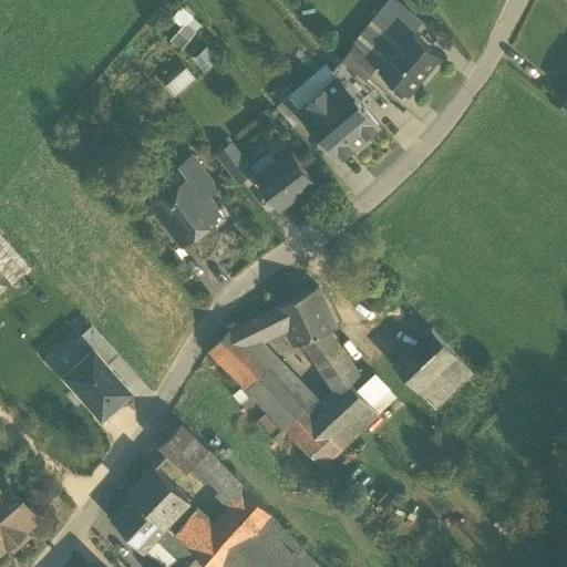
[(421,23),(392,0),(390,0),(352,47),(377,65),(381,70),(410,35),(411,35),(421,23)]
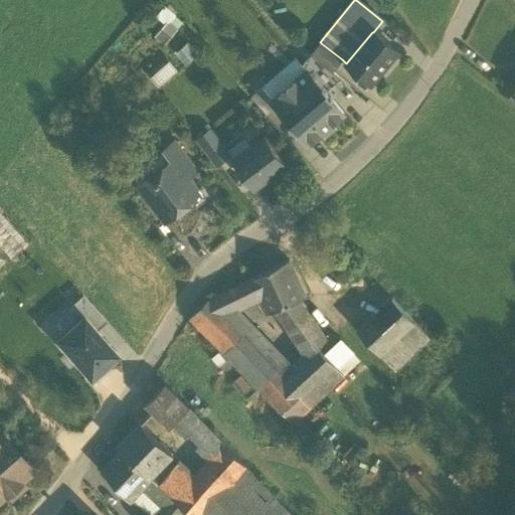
[(168,24),(158,36),(167,43),(185,21),(167,6),(159,16),(168,24)]
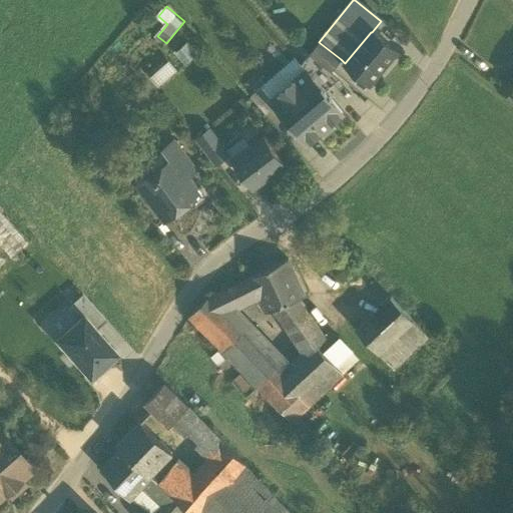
[(372,32),(371,32),(345,63),(344,64),(369,83),(396,51),(372,32)]
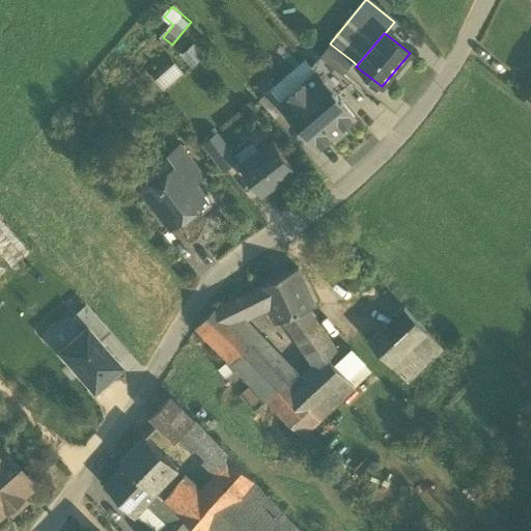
[(353,61),(330,44),(319,56),(342,74),(353,61)]
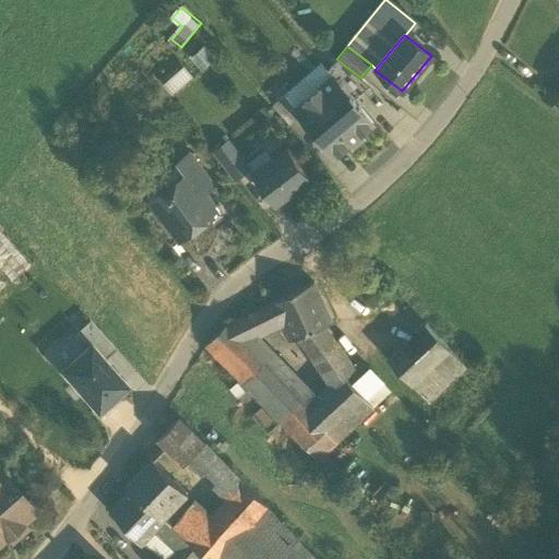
[(336,59),(328,71),(334,78),(354,99),(370,85),(360,78),(336,59)]
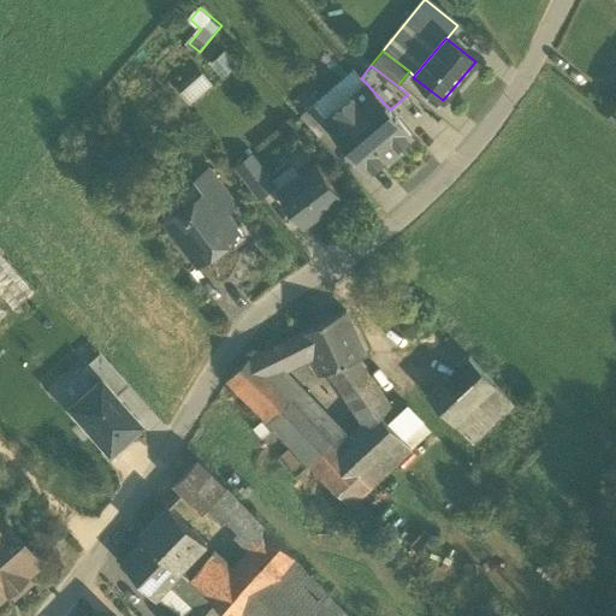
[(368,86),(348,102),(391,153),(412,136),(390,110),(368,86)]
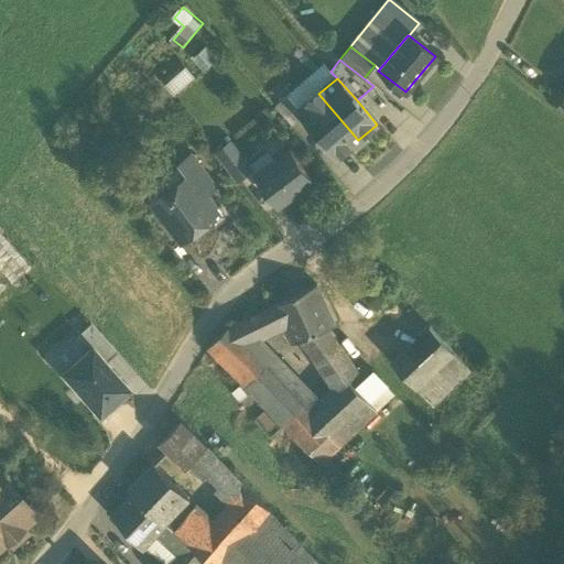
[(338,158),(358,140),(318,94),(299,110),(304,117),(338,158)]
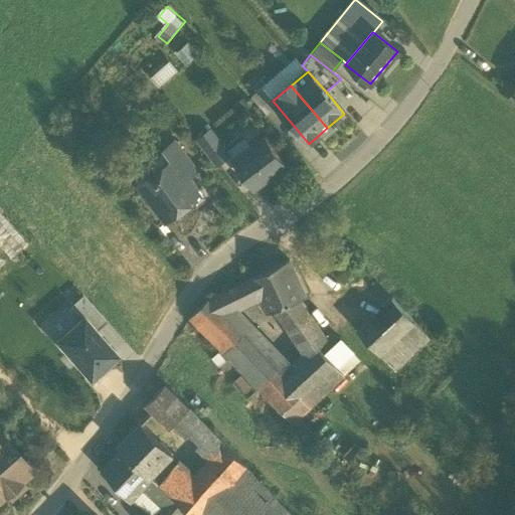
[(267,116),(278,107),(263,89),(251,98),(267,116)]
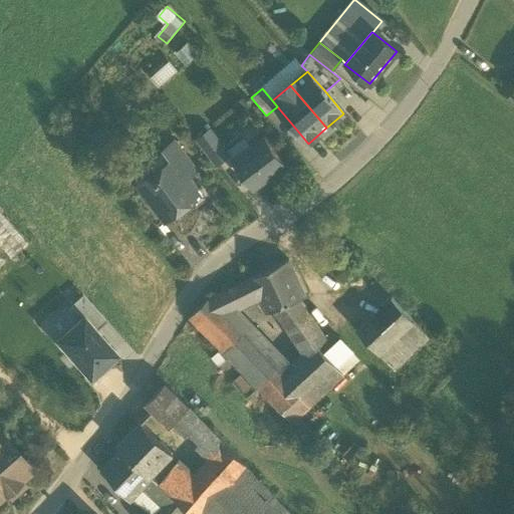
[(209,131),(197,140),(203,149),(216,140),(209,131)]
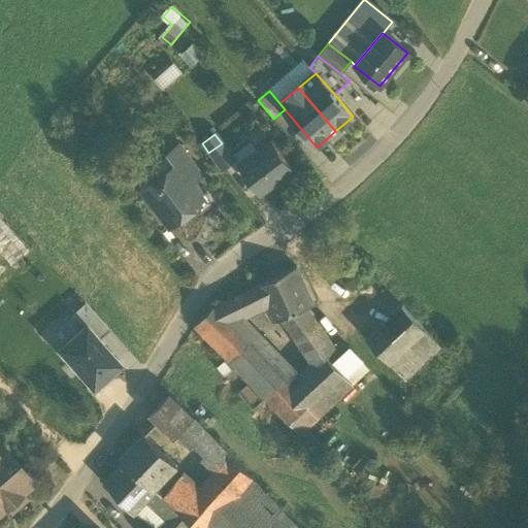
[(270,140),(237,167),(260,196),(293,169),(270,140)]
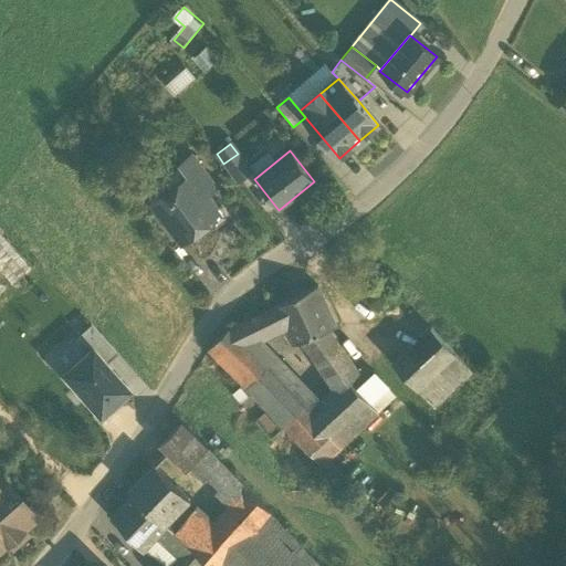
[(252,171),(238,154),(223,164),(238,182),(252,171)]
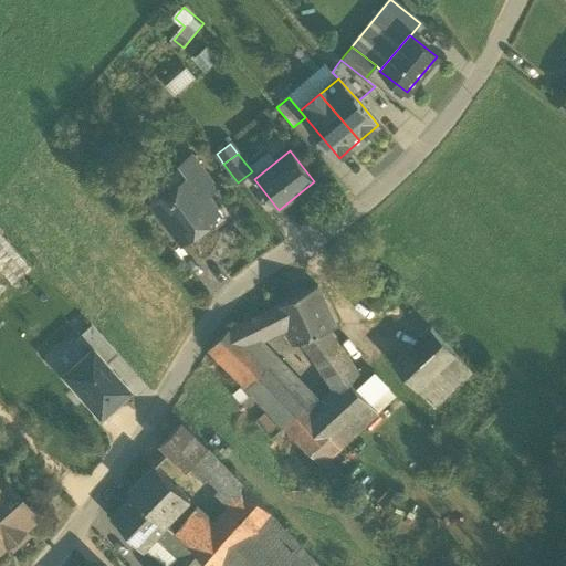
[(190,160),(180,168),(188,179),(203,198),(213,190),(190,160)]
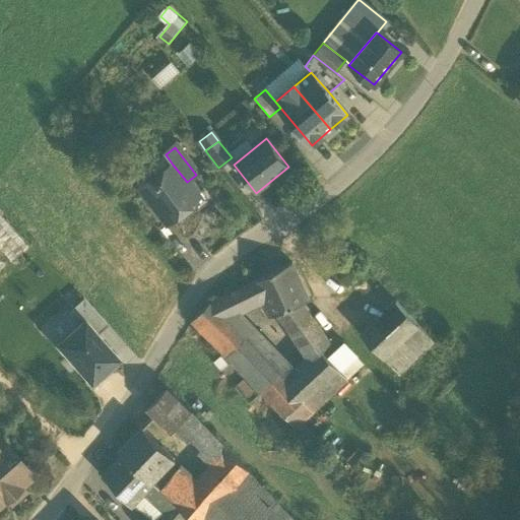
[(187,182),(173,165),(157,177),(160,181),(146,192),(168,220),(171,218),(176,220),(182,216),(182,210),(198,198),(187,183),(187,182)]
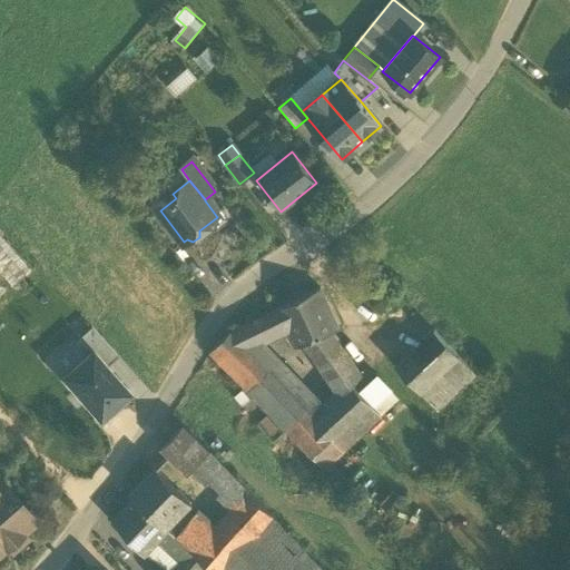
[(29,269),(0,237),(0,273),(11,285),(29,269)]
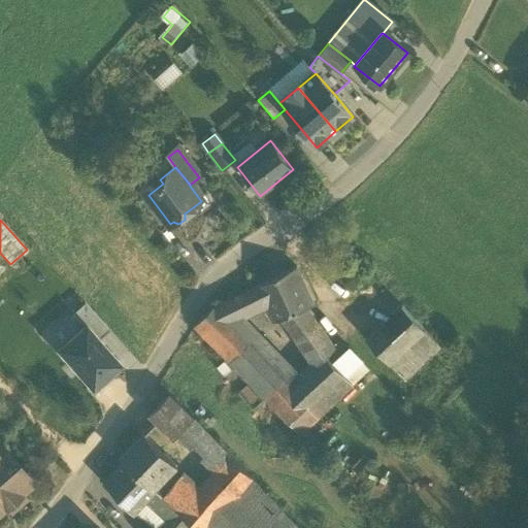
[(295,268),(250,291),(258,309),(263,307),(271,324),(285,318),(305,309),(312,306),(295,268)]
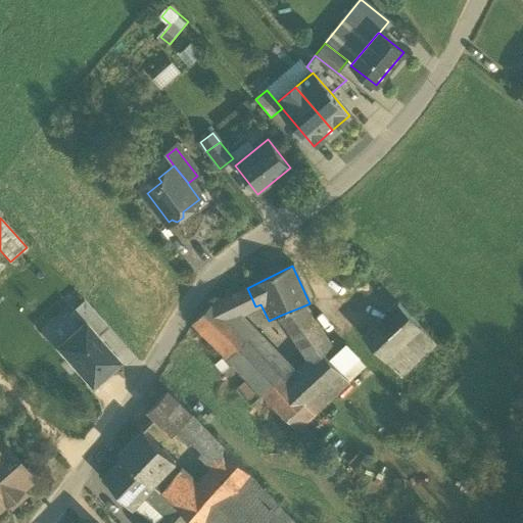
[(247,288),(211,305),(225,321),(255,306),(247,288)]
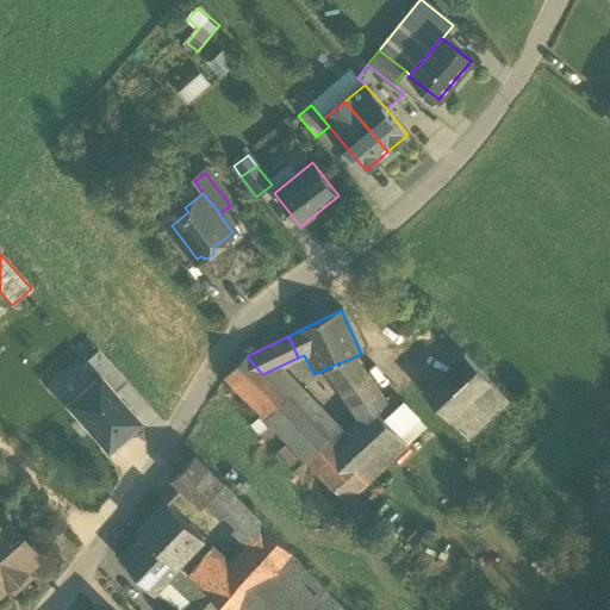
[(126,381),(98,349),(79,367),(92,381),(98,375),(113,392),(126,381)]
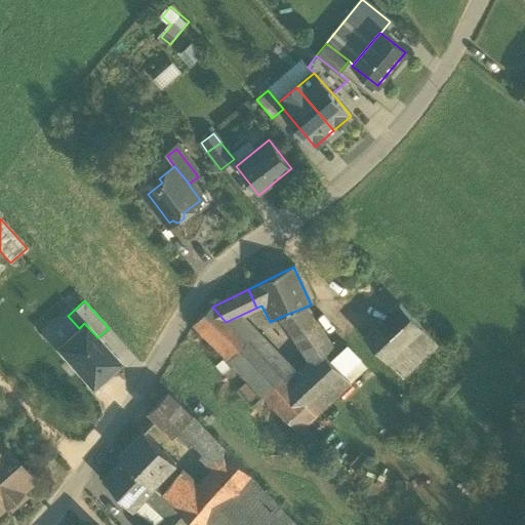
[(420,327),(400,304),(364,337),(385,360),(420,327)]
